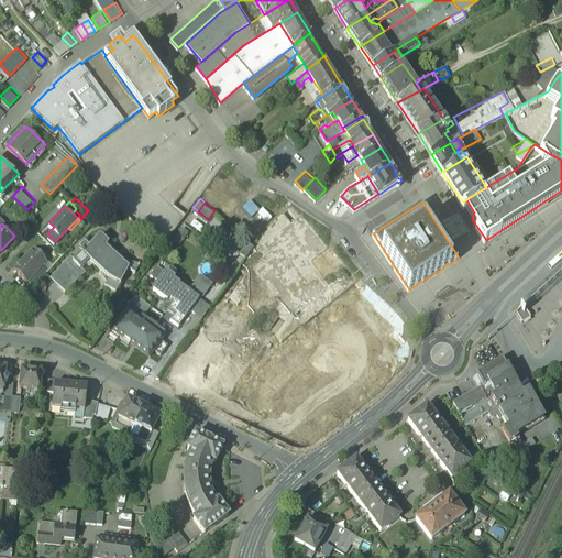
[(184,225),(174,238),(179,242),(189,229),(184,225)]
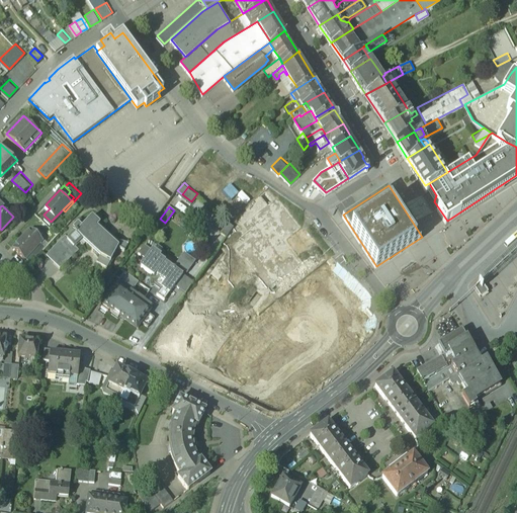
[(93,212),(78,230),(76,228),(68,236),(66,234),(61,239),(68,246),(74,253),(80,248),(76,245),(84,238),(101,253),(98,260),(108,265),(119,244),(98,224),(101,221),(93,212)]
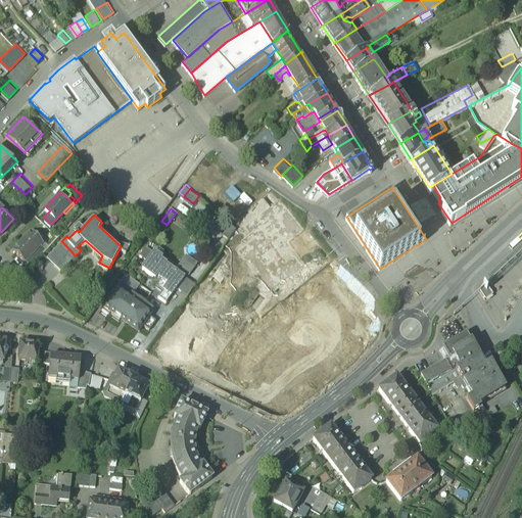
[(232,222),(224,232),(229,235),(236,226),(232,222)]
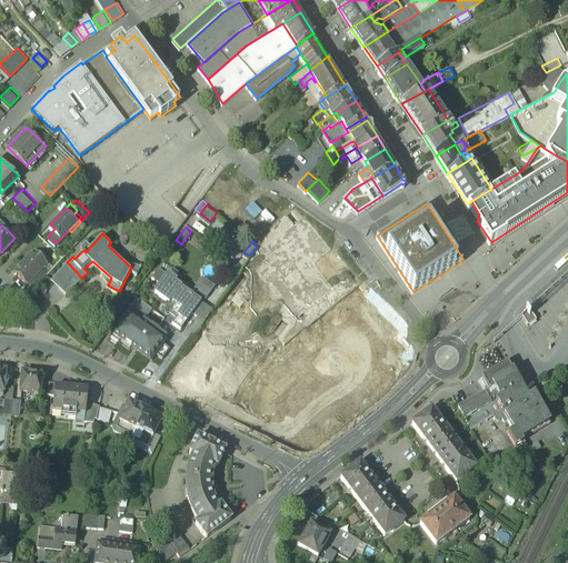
[(47,262),(33,249),(29,254),(42,267),(45,264),(47,262)]
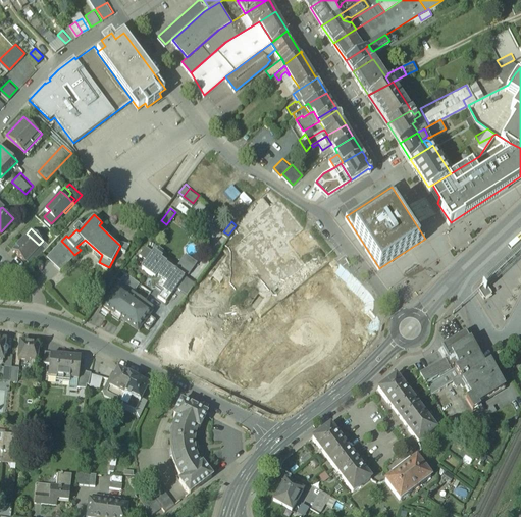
[(27,234),(25,233),(13,247),(25,259),(27,258),(39,245),(27,234)]
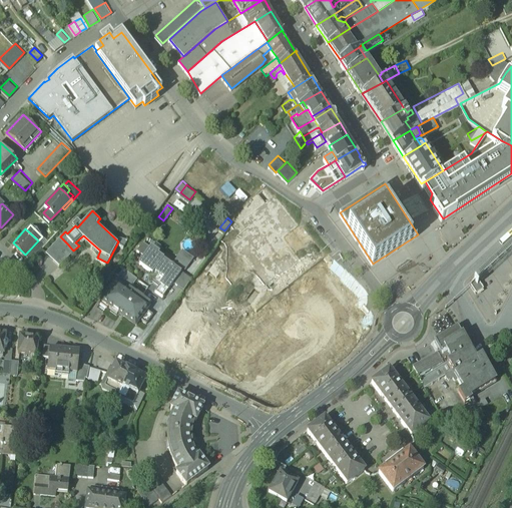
[(60,236),(47,250),(54,258),(67,243),(60,236)]
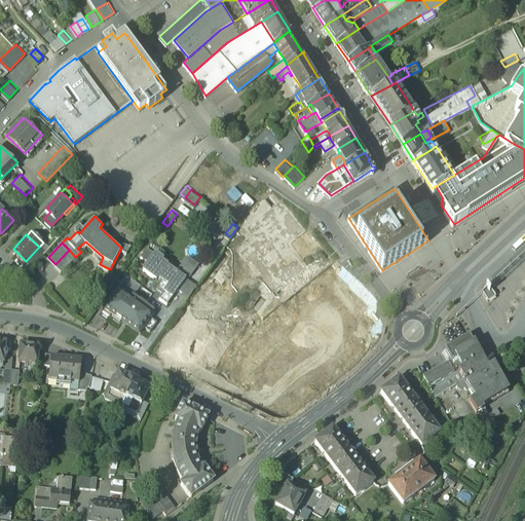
[(39,247),(27,260),(32,264),(46,249),(41,245),(39,247)]
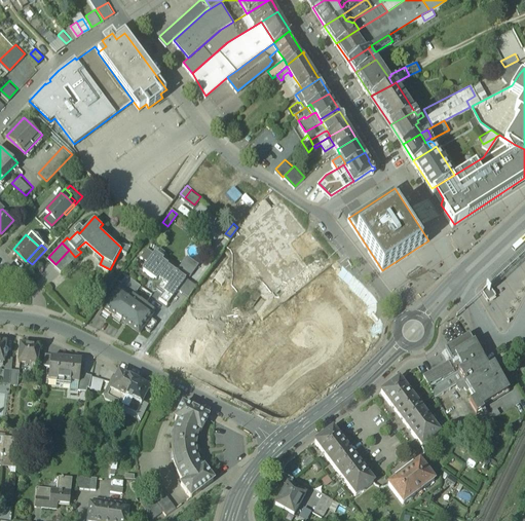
[(148,246),(142,255),(150,261),(156,252),(148,246)]
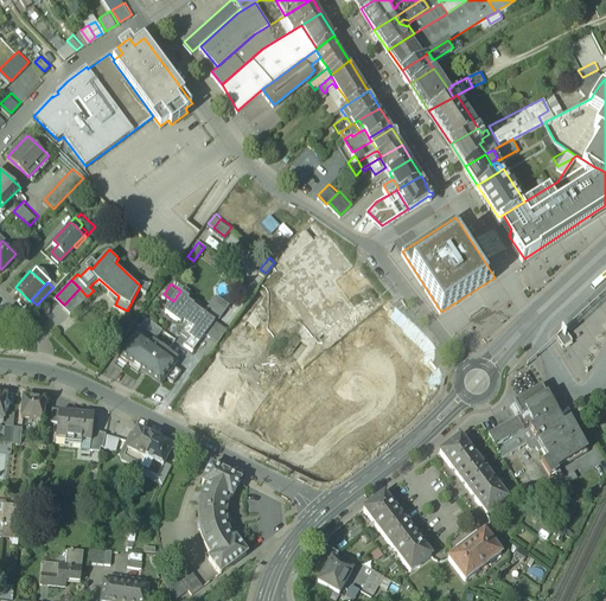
[(80,288),(64,305),(71,312),(87,296),(80,288)]
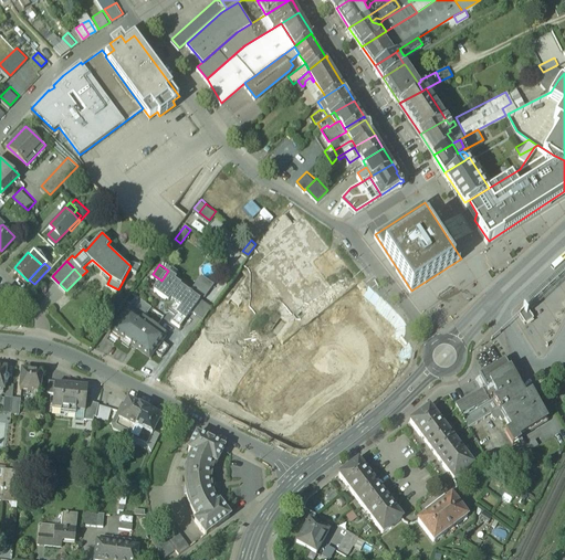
[(191,289),(190,289),(176,278),(177,276),(168,271),(161,281),(156,288),(168,297),(169,298),(171,295),(182,303),(178,309),(178,308),(177,310),(177,312),(171,318),(180,324),(191,308),(194,309),(198,313),(206,300),(191,291),(192,291),(191,289)]
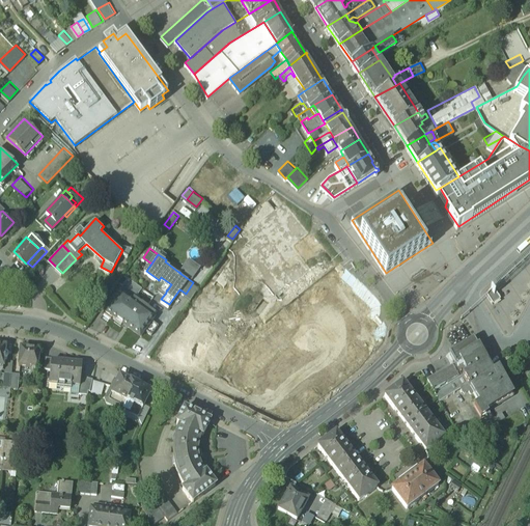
[(201,265),(190,255),(180,268),(187,273),(184,275),(187,278),(189,275),(192,277),(201,265)]
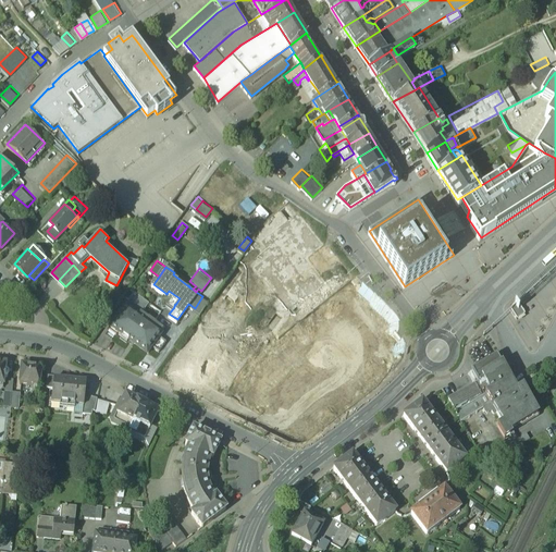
[(150,299),(135,290),(125,302),(139,311),(141,309),(143,310),(150,299)]
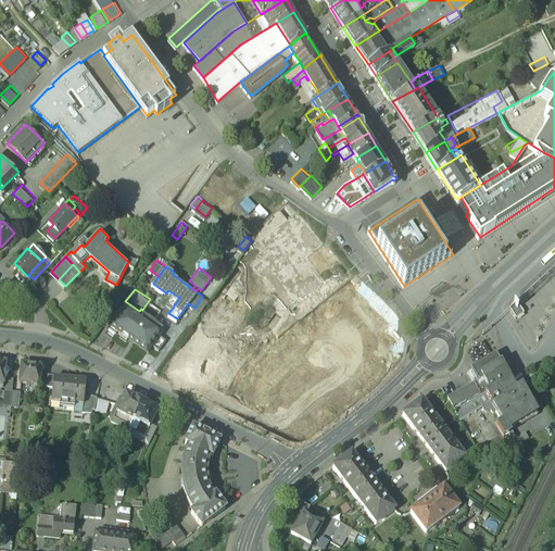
[(179,298),(168,290),(166,293),(165,292),(163,296),(164,302),(166,301),(174,307),(174,305),(175,303),(175,304),(179,298)]
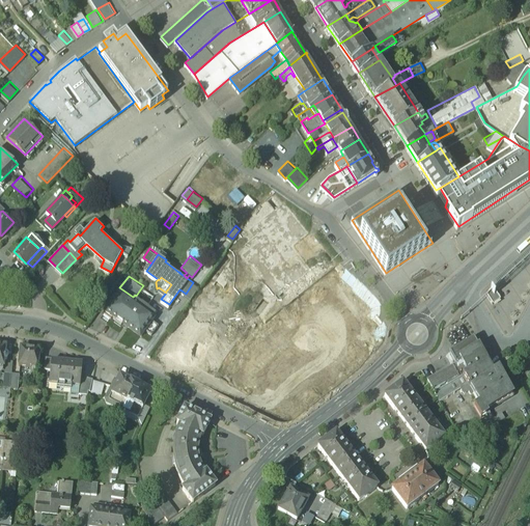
[(193,282),(186,294),(190,297),(198,286),(193,282)]
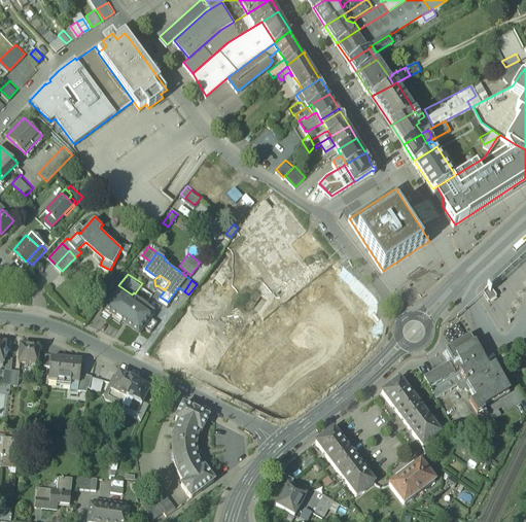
[(497,292),(490,282),(490,283),(484,288),(483,288),(489,299),(497,292)]
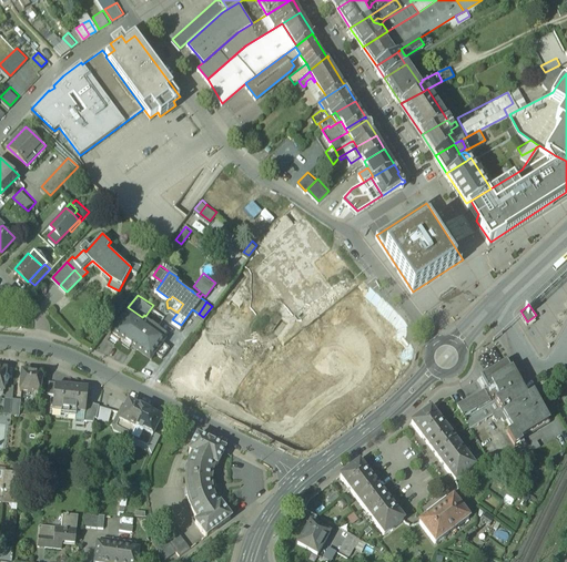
[(152,320),(145,316),(144,315),(142,317),(128,307),(111,331),(120,338),(121,336),(133,345),(134,343),(152,356),(157,350),(163,356),(170,345),(163,340),(166,336),(165,335),(168,331),(160,326),(161,326),(152,320)]
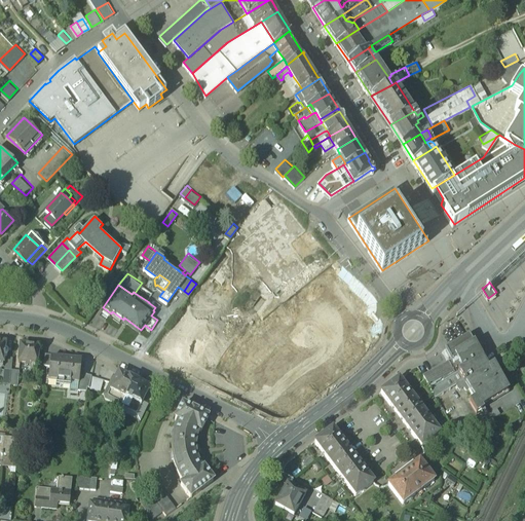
[(366,335),(370,340),(379,333),(375,328),(366,335)]
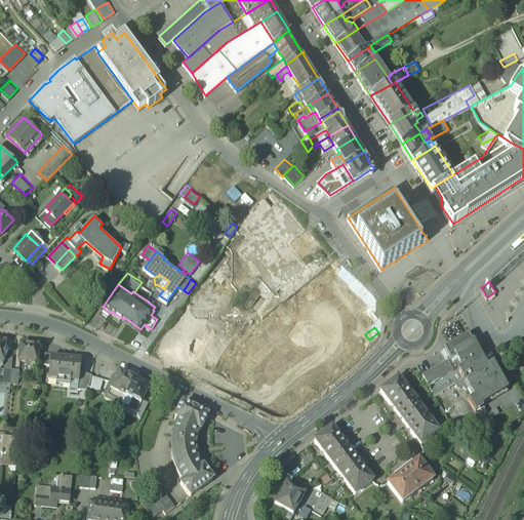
[(482,353),(469,331),(446,345),(452,355),(452,356),(457,353),(464,364),(482,353)]
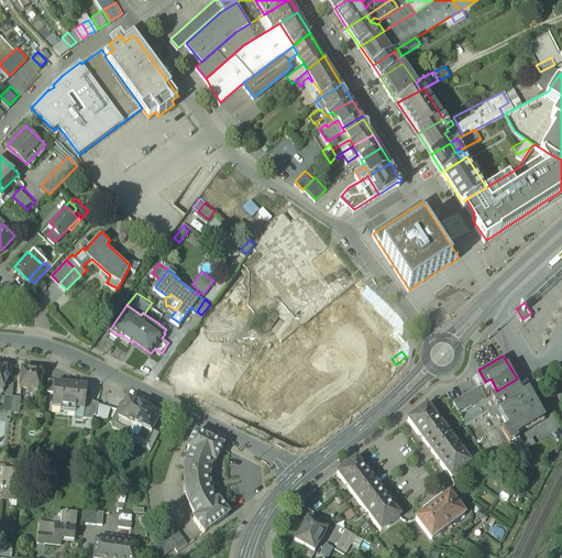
[(8,364),(0,363),(0,389),(6,390),(7,380),(8,380),(9,379),(10,376),(10,375),(9,374),(9,373),(7,372),(8,364)]
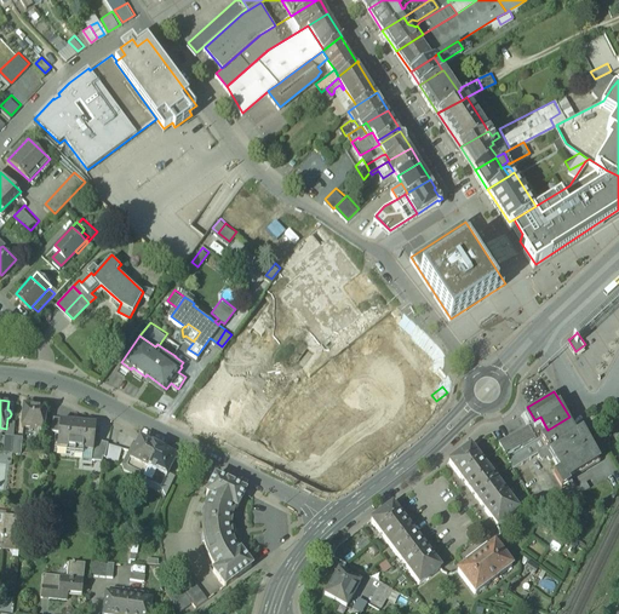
[(47,405),(26,402),(24,423),(46,425),(47,405)]
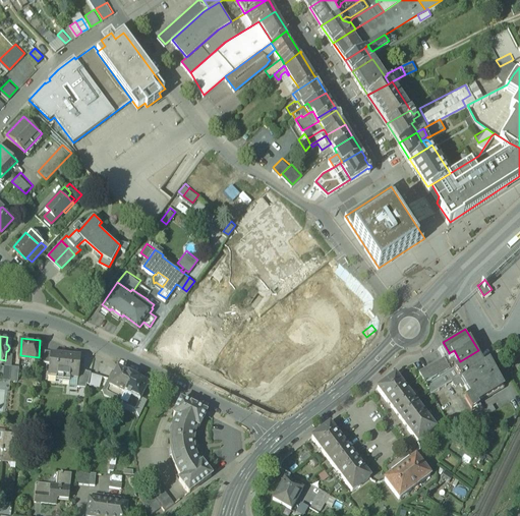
[(449,352),(427,364),(435,377),(456,363),(460,361),(454,350),(449,353),(449,352)]
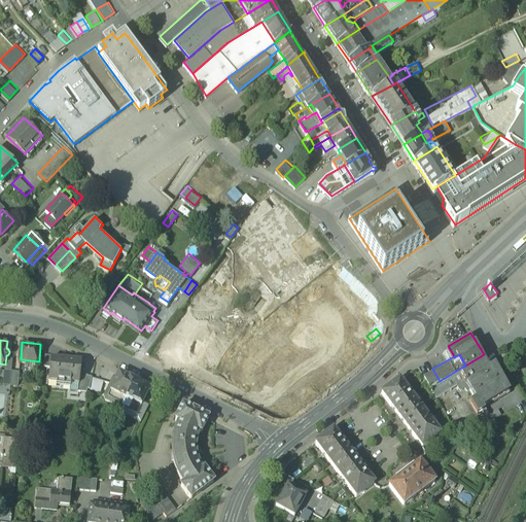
[(465,366),(461,368),(477,395),(478,394),(482,404),(509,388),(495,362),(490,364),(484,354),(465,366)]
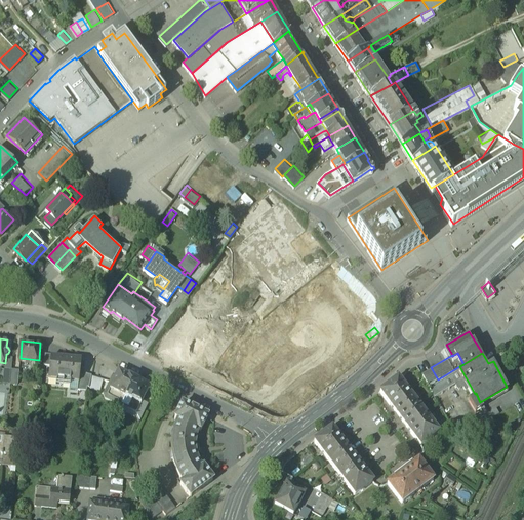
[(65,376),(67,355),(52,354),(51,354),(51,362),(50,375),(65,376)]
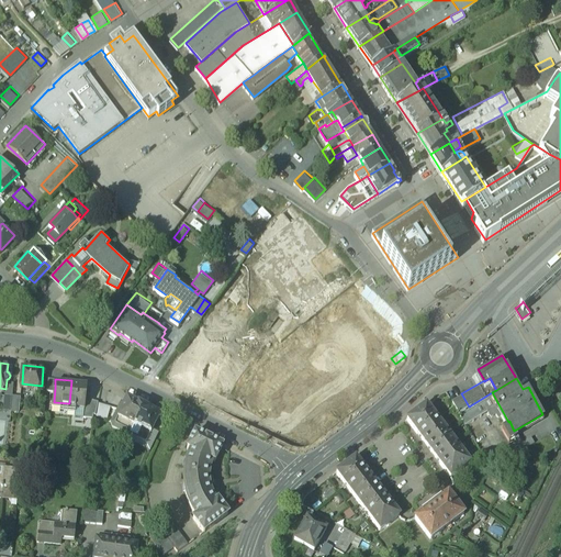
[(71,380),(69,403),(85,404),(86,404),(87,396),(88,381),(71,380)]
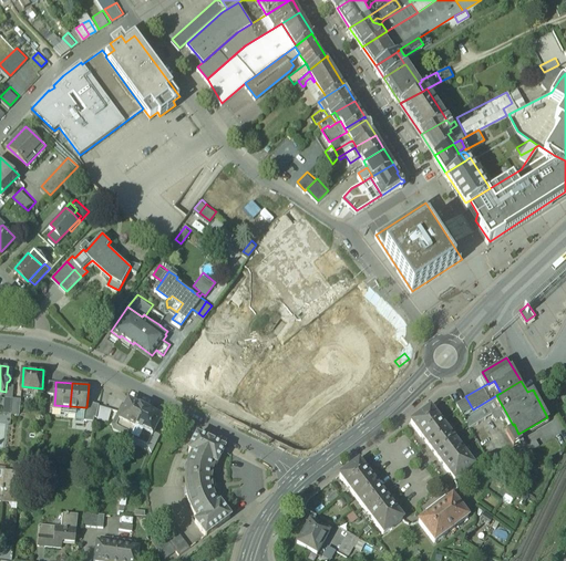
[(22,396),(13,395),(12,409),(21,411),(22,396)]
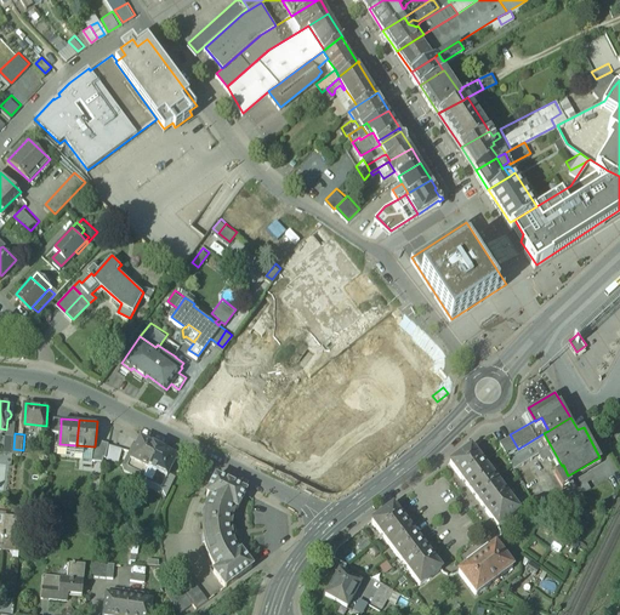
[(562,466),(544,433),(511,453),(510,454),(544,514),(578,493),(574,485),(568,476),(563,465),(562,466)]
